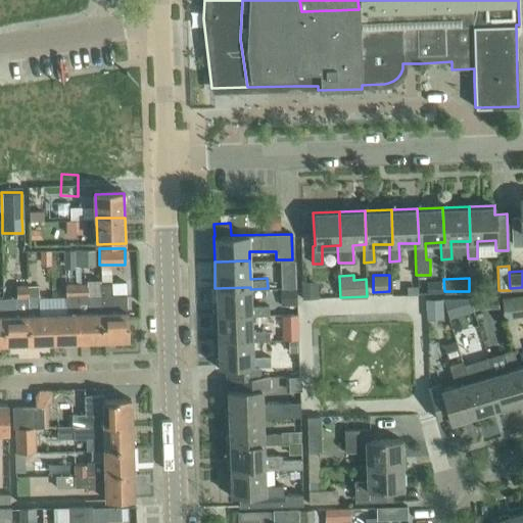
[(426,281),(426,292),(426,293),(441,293),(441,280),(426,281)]
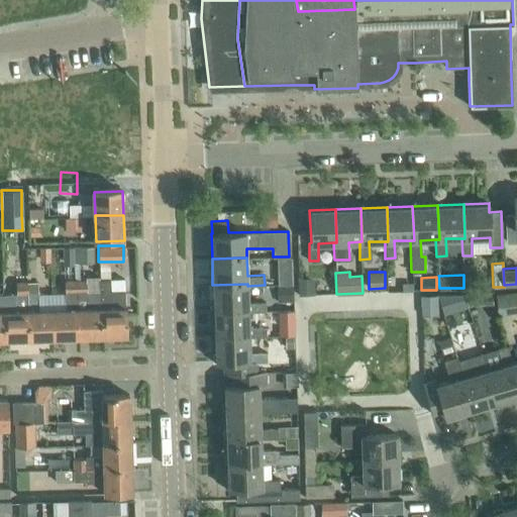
[(65,309),(54,309),(55,338),(79,337),(77,279),(65,280),(65,309)]
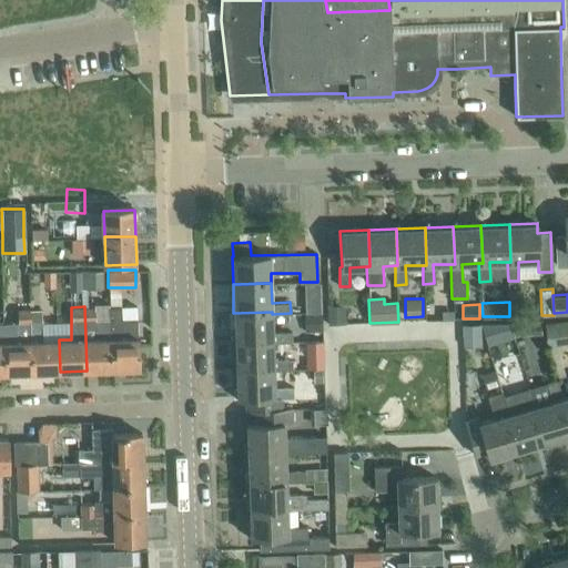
[(87,371),(113,369),(110,306),(94,307),(94,306),(84,306),(87,371)]
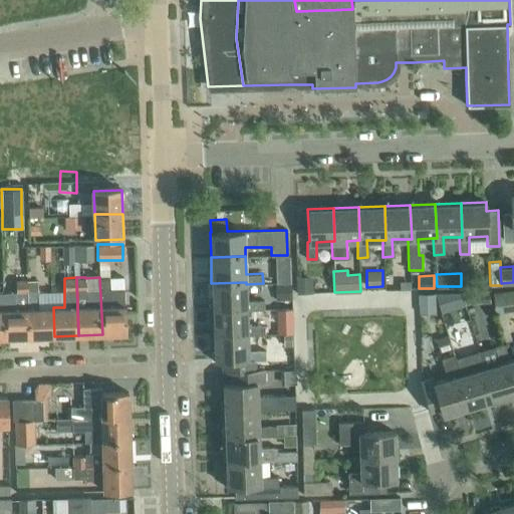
[(124,305),(124,303),(123,287),(109,287),(109,277),(99,277),(102,334),(127,333),(126,305),(124,305)]
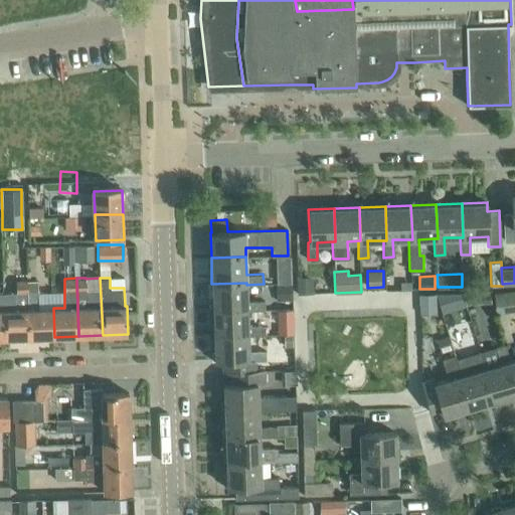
[(5,293),(7,338),(30,338),(27,280),(15,280),(16,292),(5,293)]
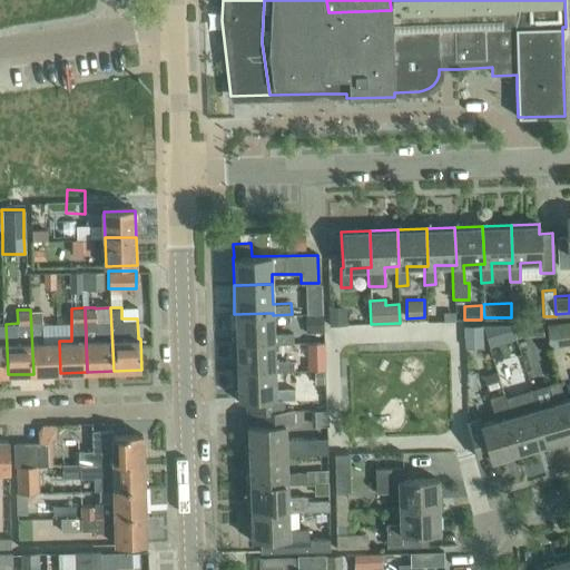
[(33,374),(60,373),(59,341),(42,342),(41,310),(30,310),(33,374)]
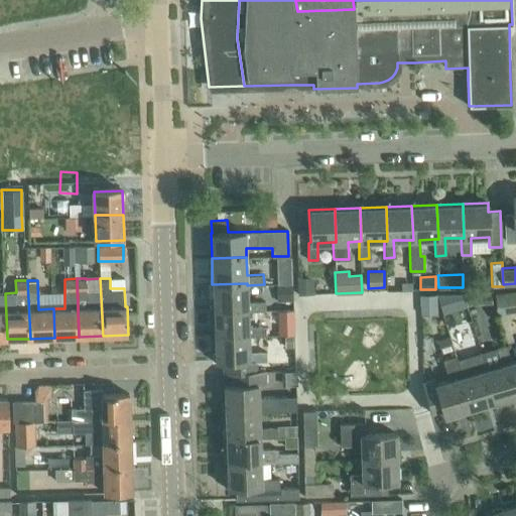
[(248,308),(248,310),(264,310),(264,300),(248,301),(247,285),(247,283),(212,284),(213,309),(248,308)]
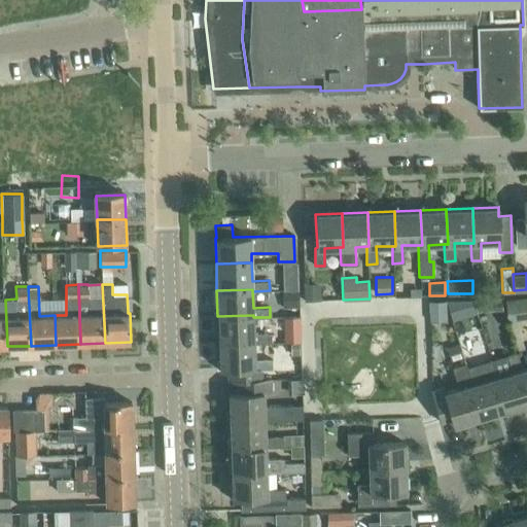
[(299,290),(281,291),(282,308),(299,307),(299,290)]
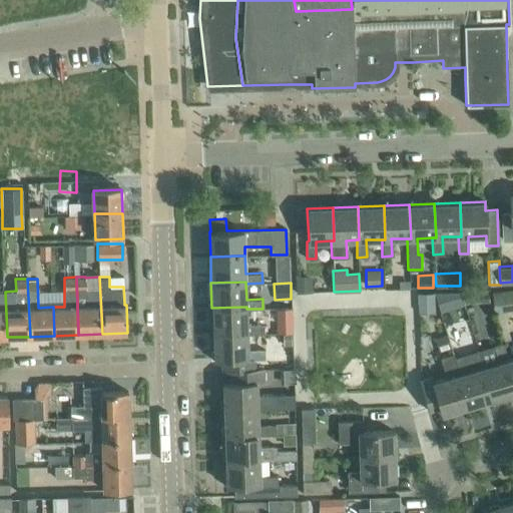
[(494,313),(512,310),(512,292),(492,294),(494,313)]
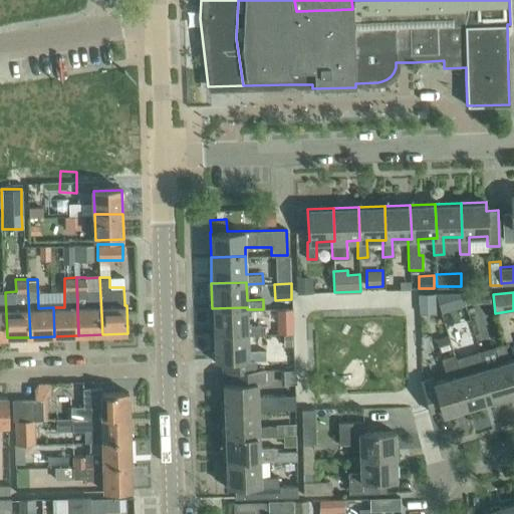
[(435,293),(419,294),(419,313),(435,312),(435,293)]
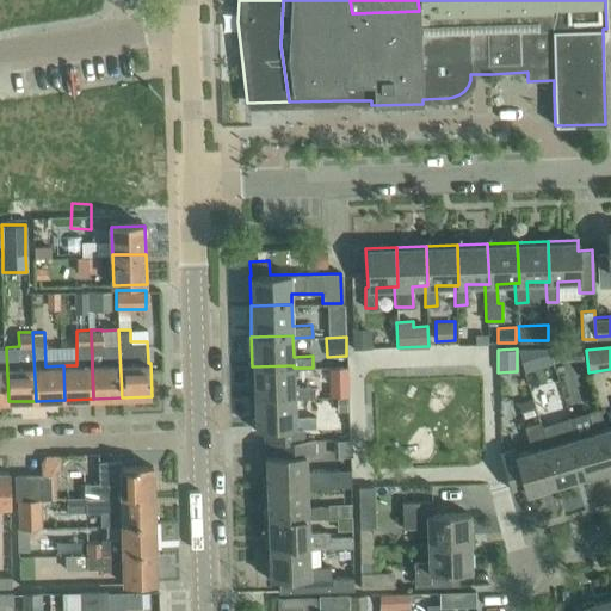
[(551,360),(549,349),(531,349),(518,349),(524,371),(553,363),(551,360)]
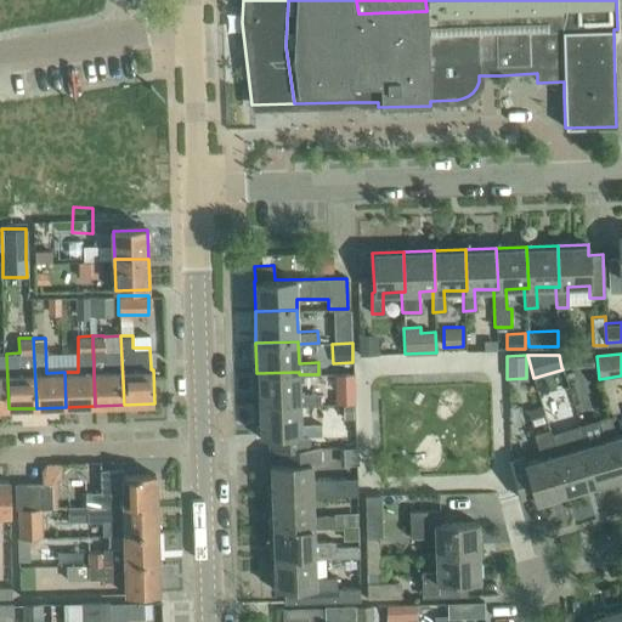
[(299,374),(299,372),(256,373),(258,403),(300,402),(300,406),(320,405),(320,393),(300,394),(299,374)]
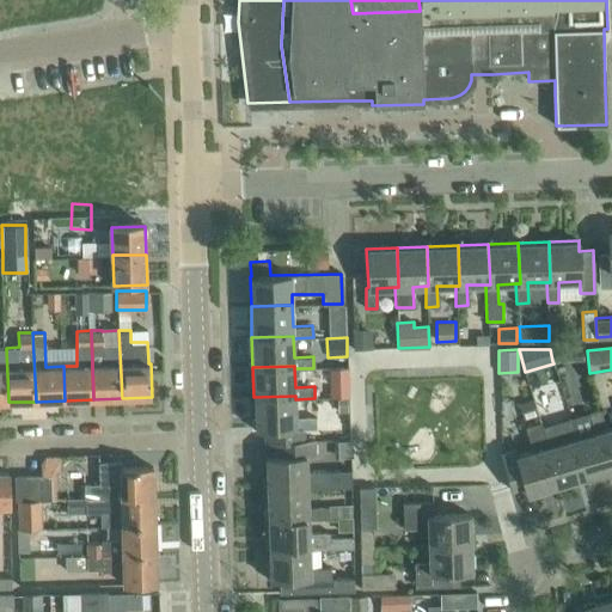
[(349,385),(348,385),(348,367),(331,367),(332,397),(349,397),(349,385)]
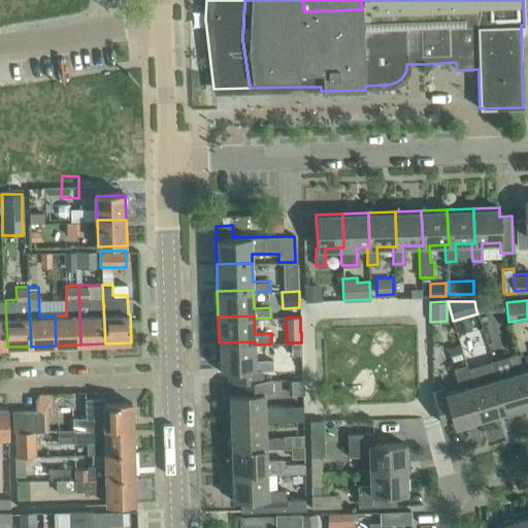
[(256,360),(255,341),(219,342),(219,368),(228,368),(228,381),(236,381),(262,380),(261,369),(272,369),(272,360),(256,360)]
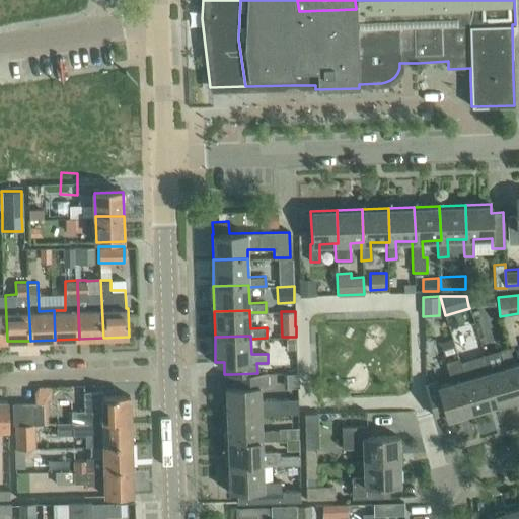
[(504,367),(489,371),(487,372),(497,404),(518,397),(518,390),(512,365),(514,364),(508,347),(499,350),(504,367)]
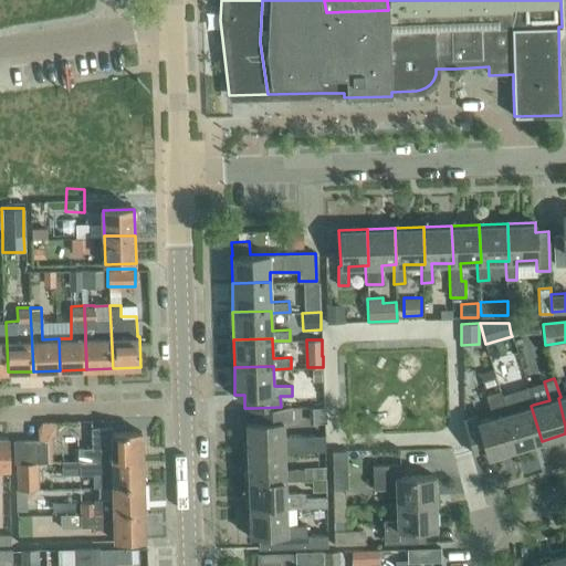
[(504,413),(514,449),(542,441),(531,406),(533,405),(527,386),(501,394),(506,412),(504,413)]
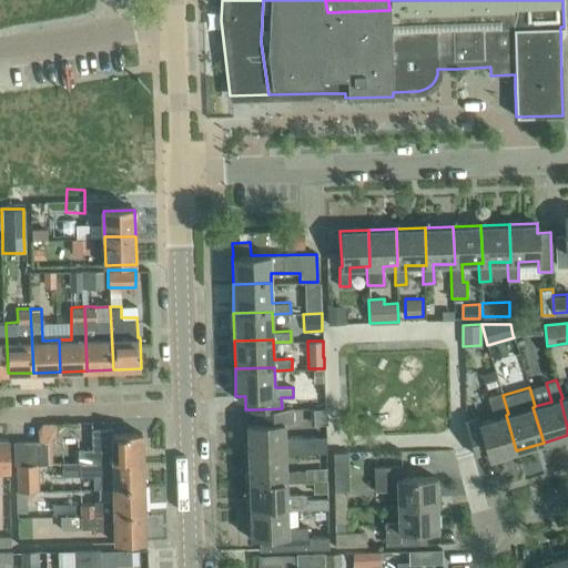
[(474,455),(487,450),(489,459),(516,450),(506,415),(508,414),(503,395),(501,391),(487,395),(494,418),(479,423),(478,417),(464,421),(474,455)]
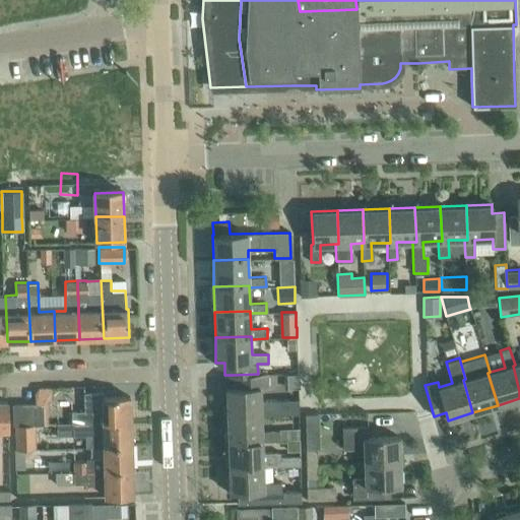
[(261,412),(261,414),(299,413),(298,399),(260,400),(260,387),(266,386),(266,374),(258,374),(233,375),(234,388),(225,388),(226,413),(261,412)]
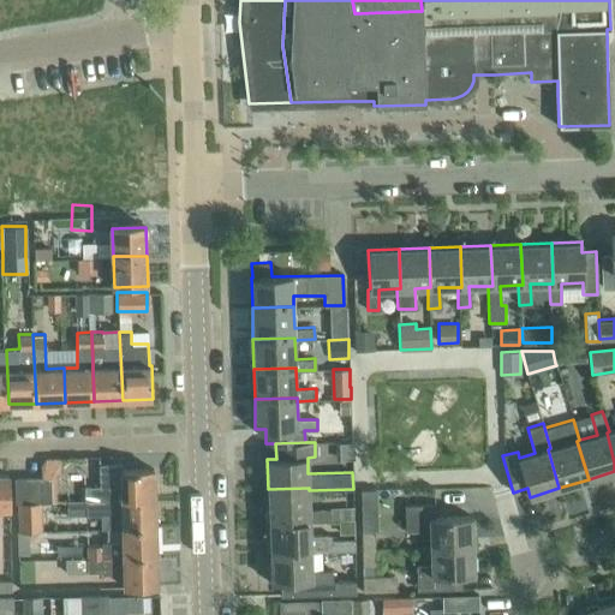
[(101,501),(155,499),(155,470),(121,471),(120,463),(99,464),(100,485),(84,487),(84,500),(88,500),(88,501),(101,501)]
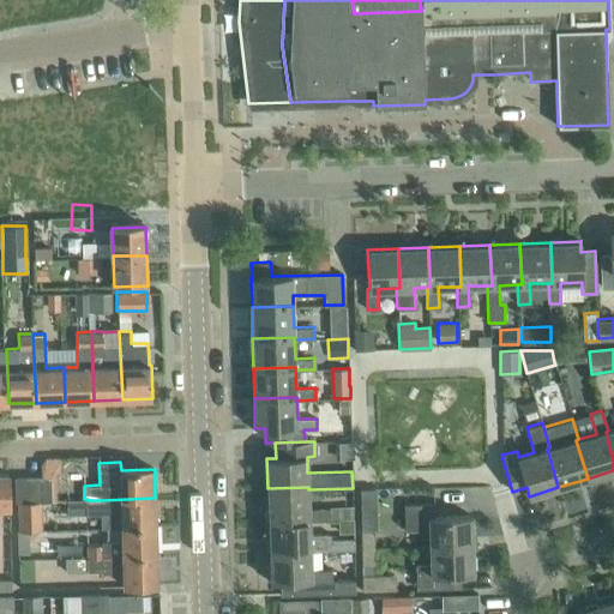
[(0,474),(0,507),(11,507),(10,474),(0,474)]
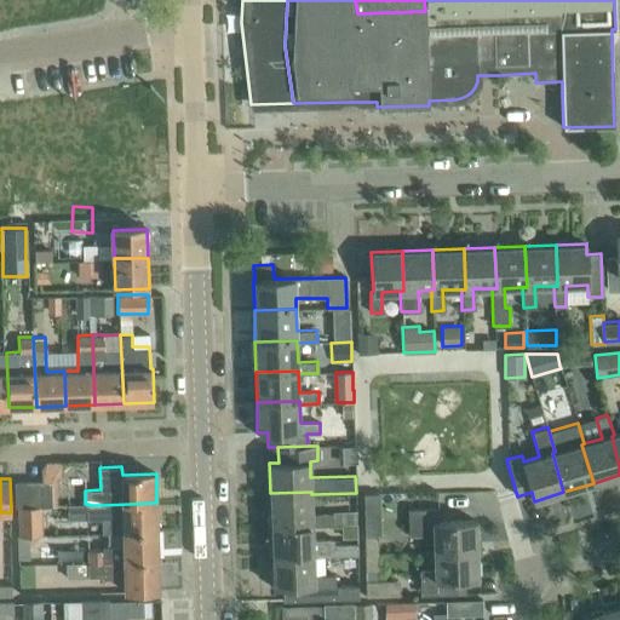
[(28,506),(41,506),(51,506),(51,482),(28,483),(28,506)]
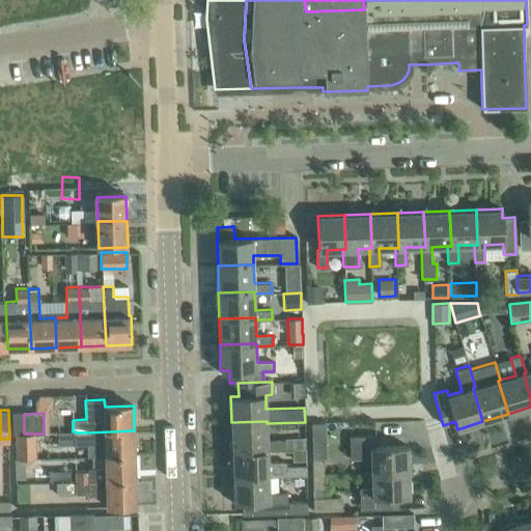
[(14,414),(15,434),(24,434),(24,414),(14,414)]
